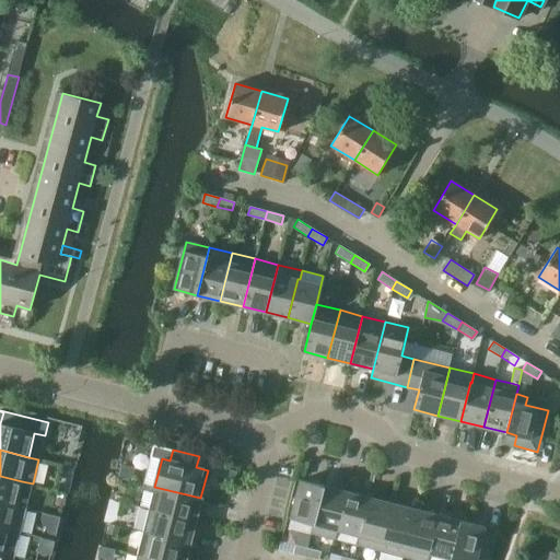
[(121,465),(118,478),(132,481),(136,468),(121,465)]
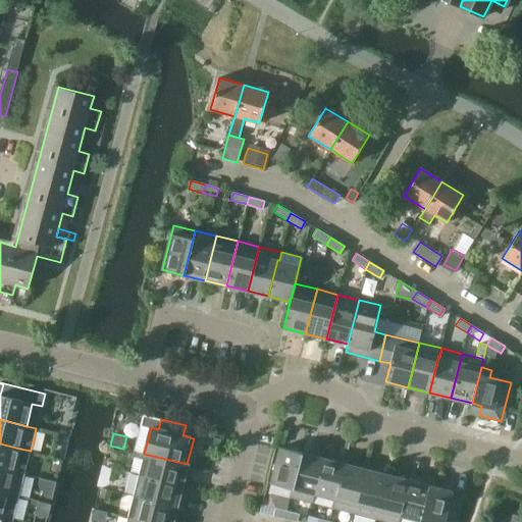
[(31,451),(20,449),(0,444),(0,467),(15,471),(24,474),(31,451)]
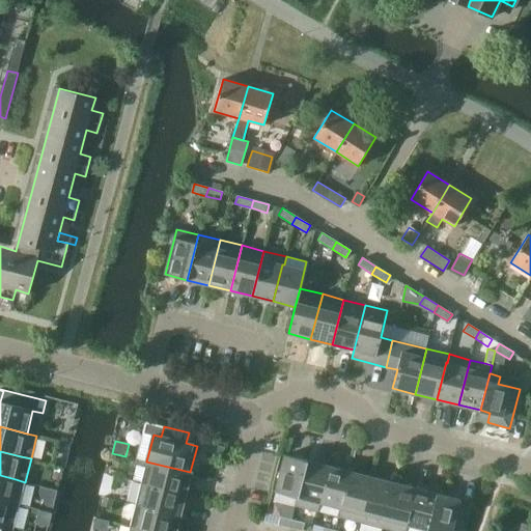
[(298,497),(307,460),(284,454),(276,492),(297,497),(298,497)]
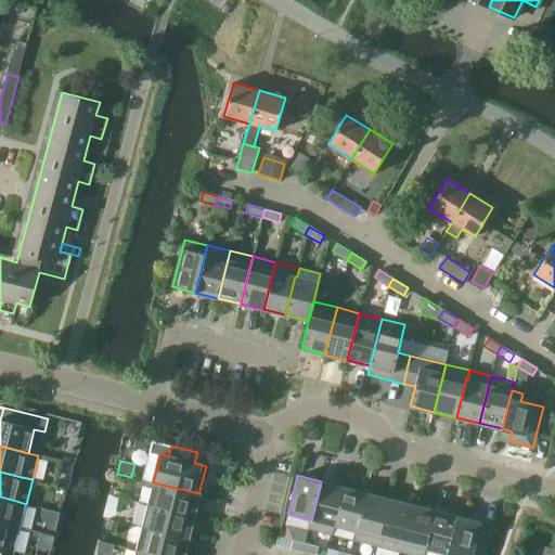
[(334,525),(344,487),(321,481),(311,519),(310,519),(308,528),(332,534),(335,526),(334,525)]
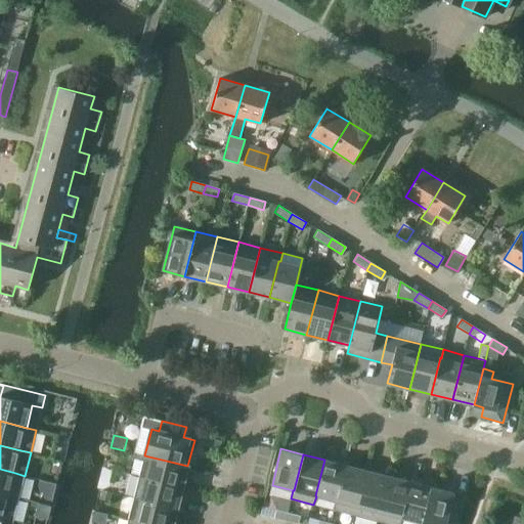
[(182,487),(187,466),(144,455),(139,476),(182,487)]
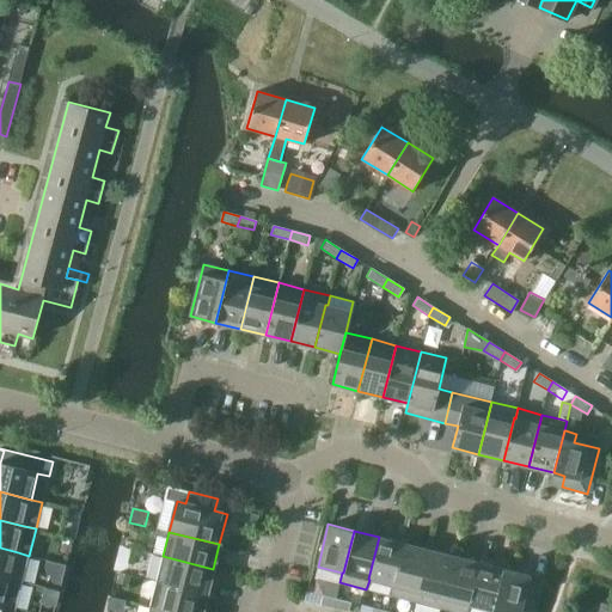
[(393,586),(404,543),(379,537),(368,579),(369,580),(392,586),(393,586)]
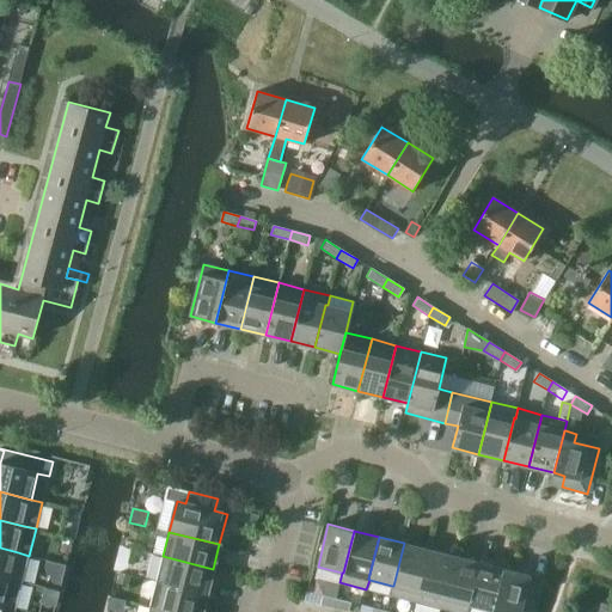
[(416,601),(429,550),(404,543),(393,586),(392,586),(390,595),(416,601)]
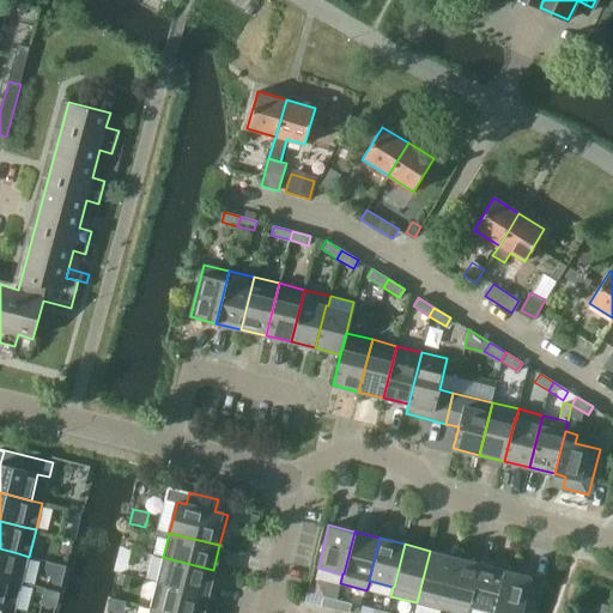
[(0,577),(23,583),(29,557),(18,553),(0,548),(0,577)]
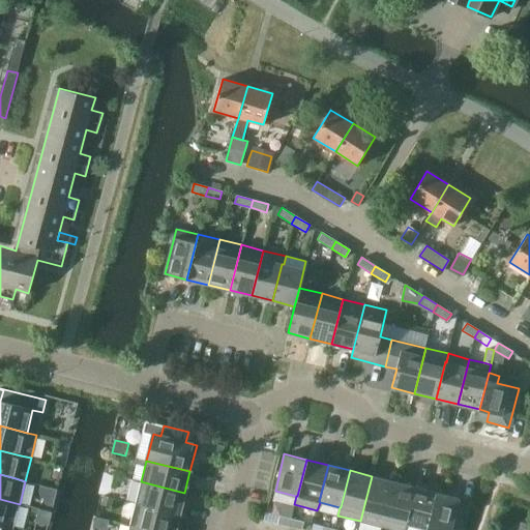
[(382,527),(393,481),(372,476),(360,521),(382,527)]
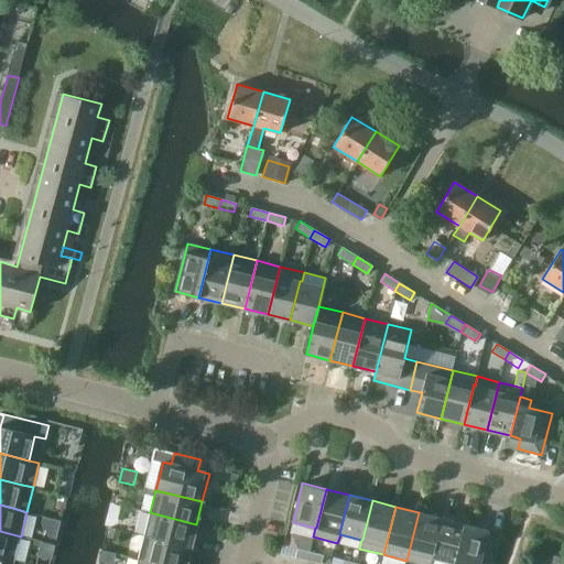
[(191,548),(196,524),(150,512),(144,535),(191,548)]
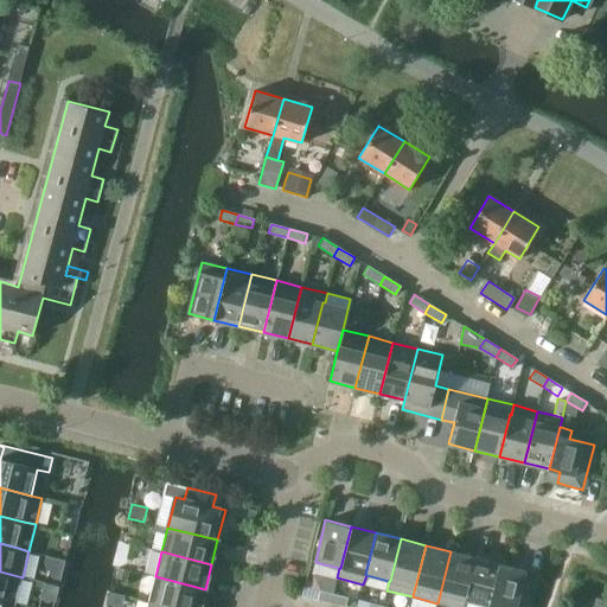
[(465,600),(475,557),(451,551),(438,604),(453,606),(462,606),(465,600)]
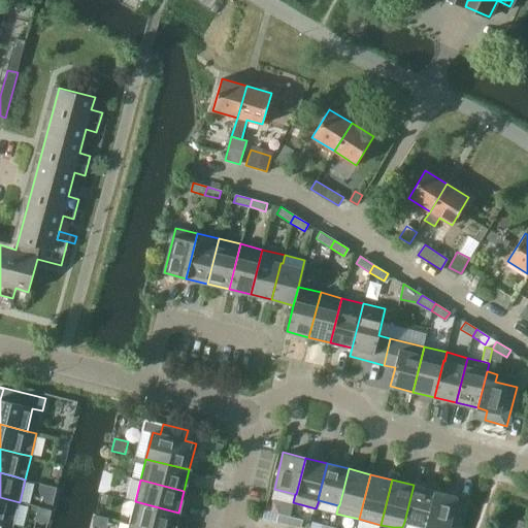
[(426,527),(435,491),(414,485),(404,522),(425,527),(426,527)]
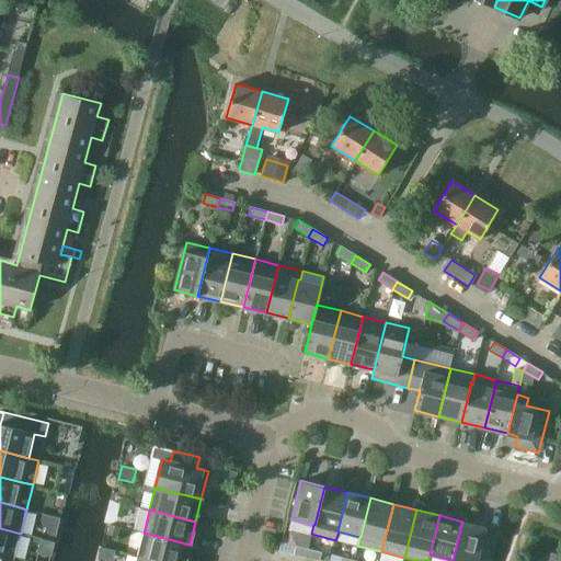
[(485,527),(462,522),(453,560),(451,560),(450,560),(490,560),(497,535),(484,531),(485,527)]
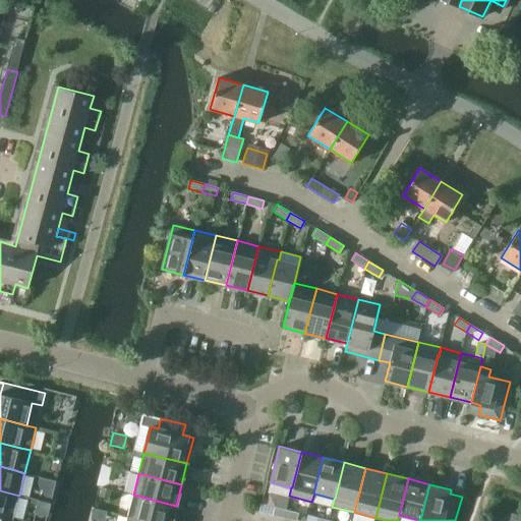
[(102,487),(99,496),(109,499),(112,490),(102,487)]
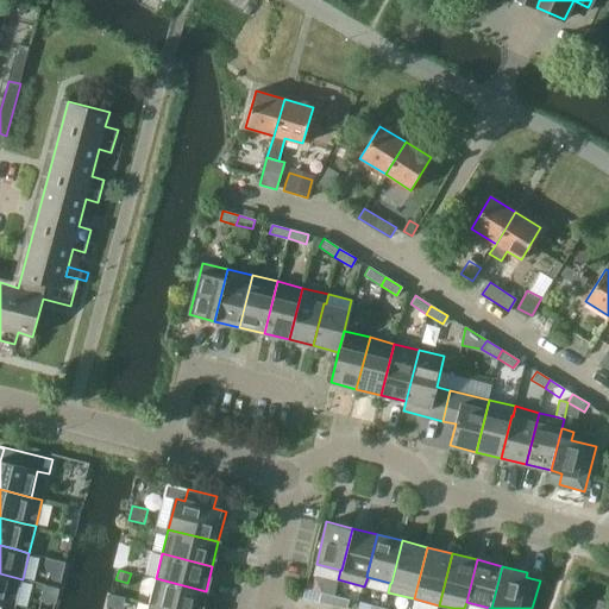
[(23,579),(0,573),(0,601),(16,606),(23,579)]
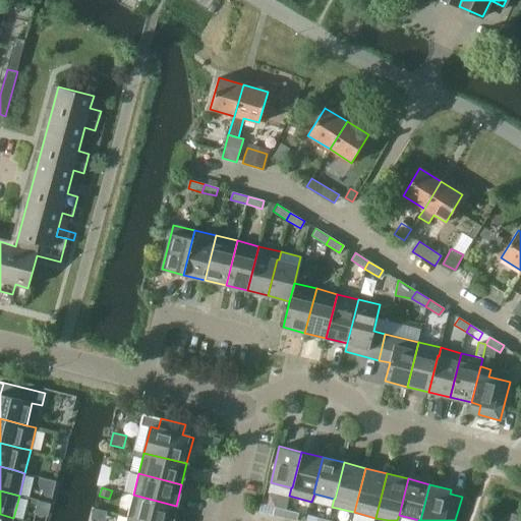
[(146,520),(171,520),(176,506),(133,495),(128,516),(146,520)]
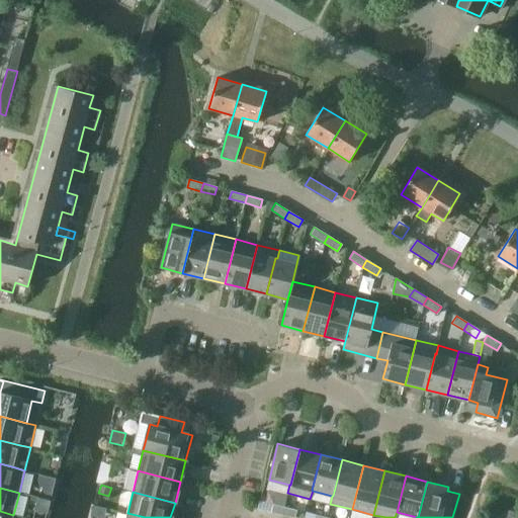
[(283,515),(285,507),(273,504),(271,512),(283,515)]
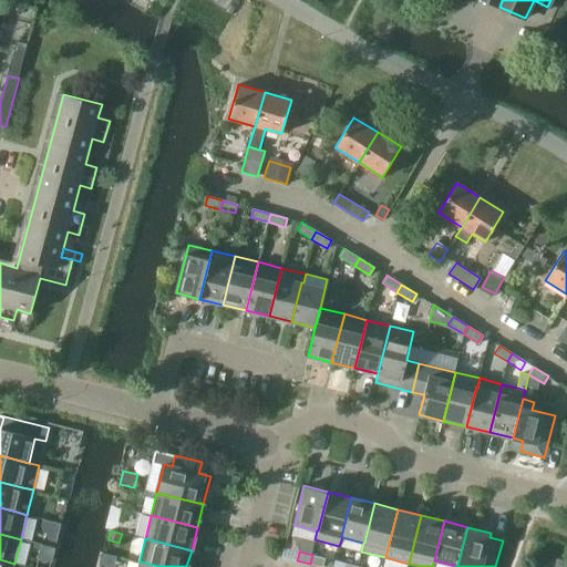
[(102,553),(100,565),(111,566),(113,566),(116,556),(102,553)]
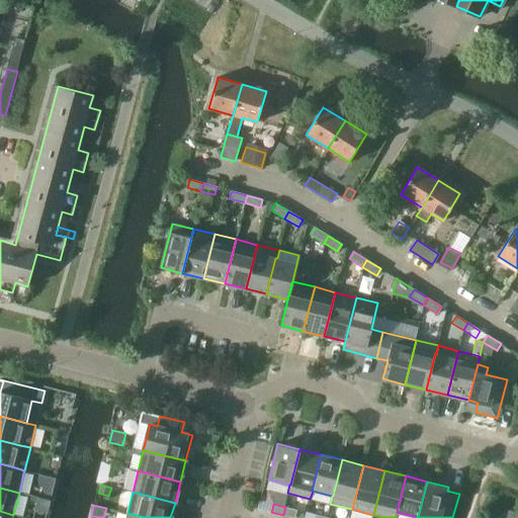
[(296,510),(285,507),(283,515),(294,517),(296,510)]
